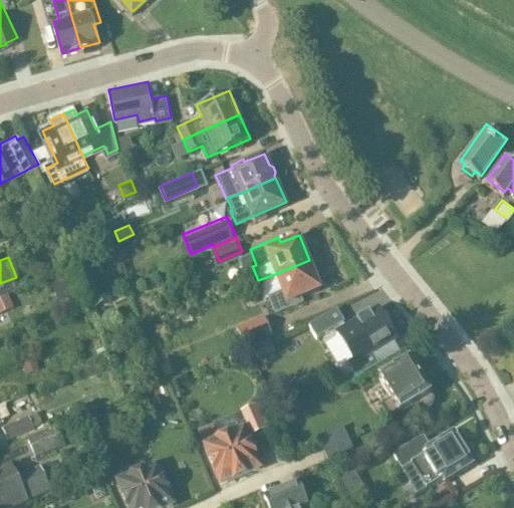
[(95,257),(79,264),(94,301),(111,293),(95,257)]
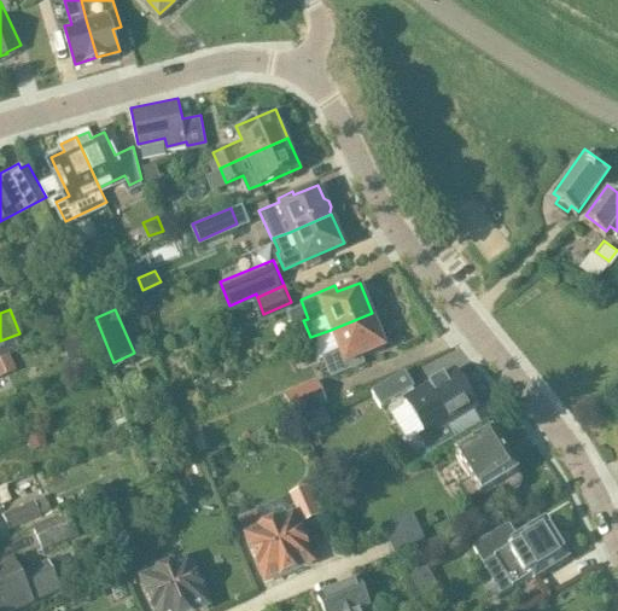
[(331,330),(310,337),(318,355),(324,353),(332,373),(365,360),(362,353),(384,343),(372,313),(331,330)]
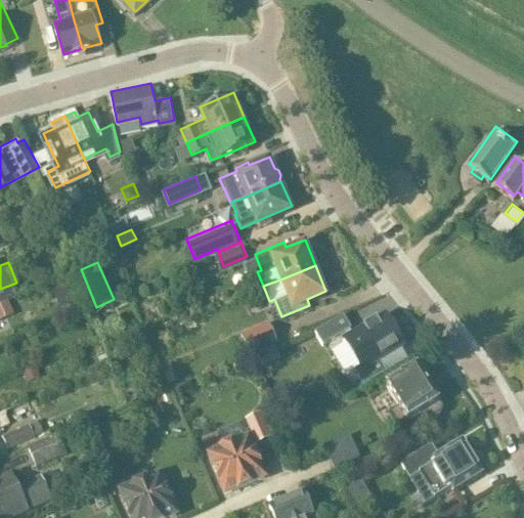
[(66,278),(53,284),(59,300),(73,295),(66,278)]
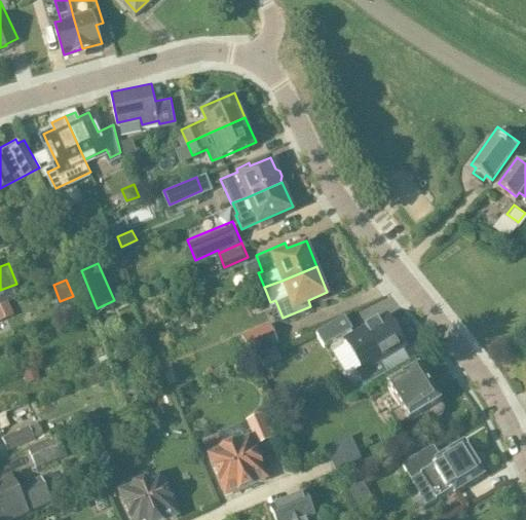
[(9,294),(0,298),(0,314),(15,308),(9,294)]
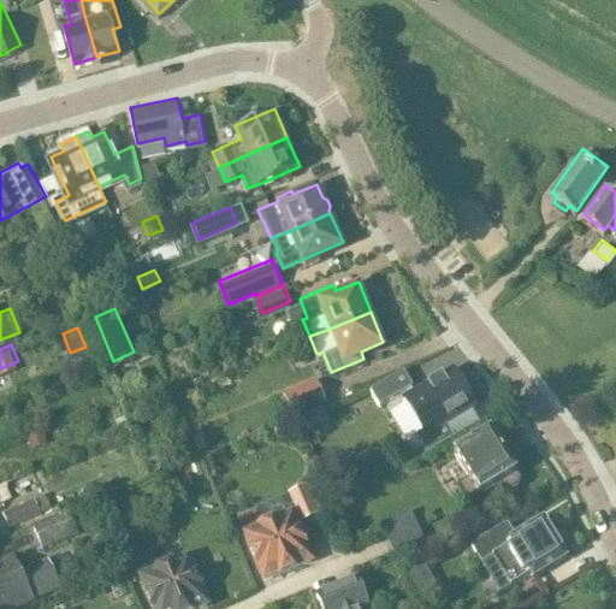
[(404,395),(424,425),(416,430),(428,448),(455,432),(448,419),(475,402),(452,365),(404,395)]
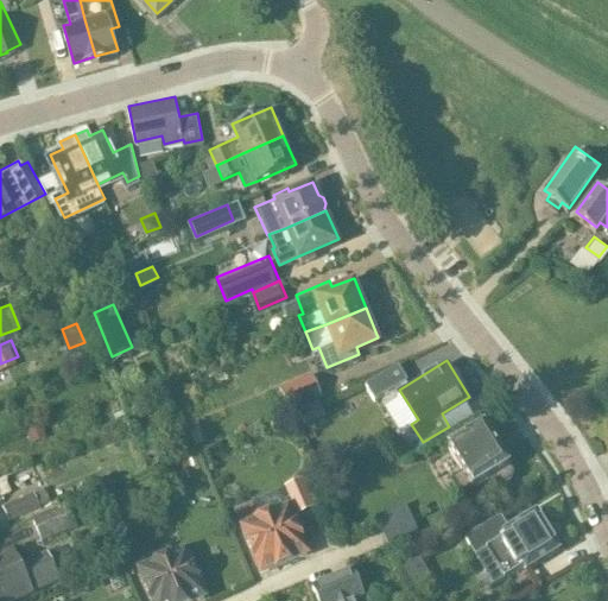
[(399,361),(366,381),(374,396),(407,375),(399,361)]
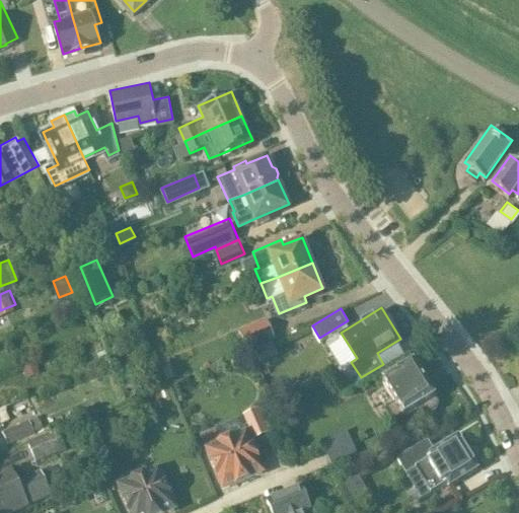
[(267,315),(238,327),(247,348),(275,336),(267,315)]
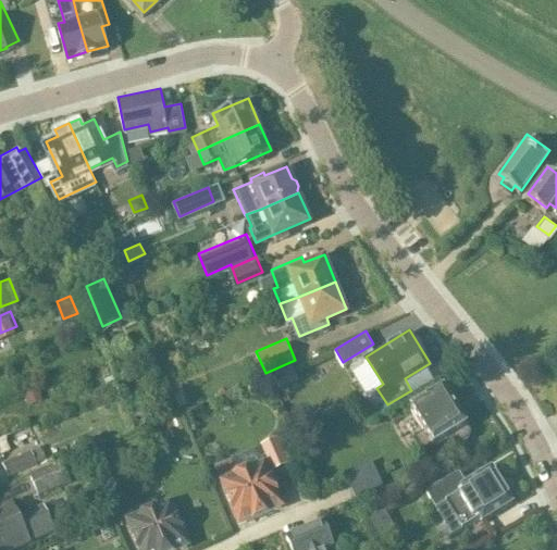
[(293,363),(276,369),(283,383),(299,376),(293,363)]
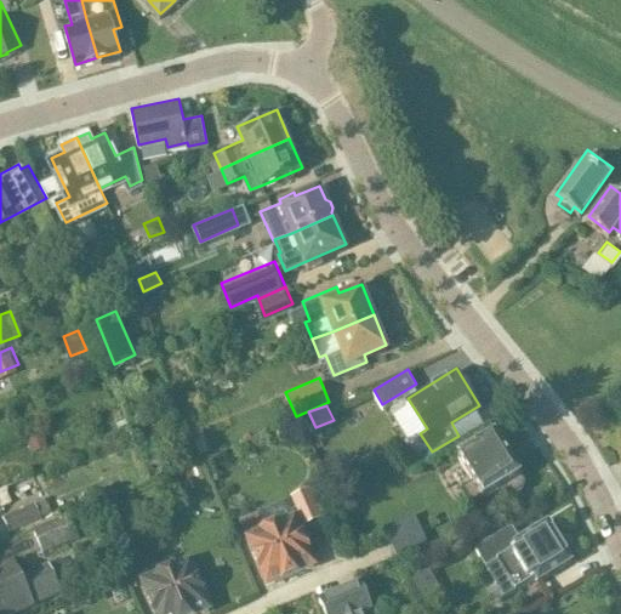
[(44,430),(28,436),(33,448),(49,442),(44,430)]
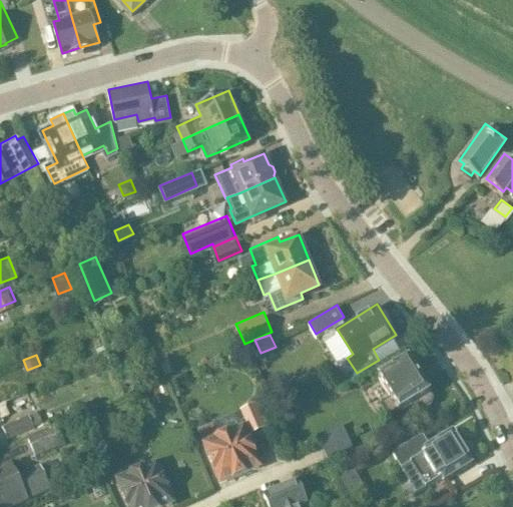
[(409,356),(378,374),(391,395),(381,401),(388,413),(398,407),(399,408),(414,399),(417,404),(424,405),(430,401),(432,396),(429,390),(417,370),(409,356)]
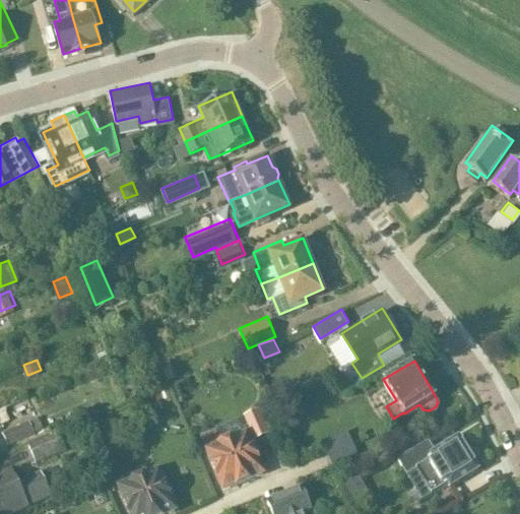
[(86,399),(75,403),(79,414),(90,410),(86,399)]
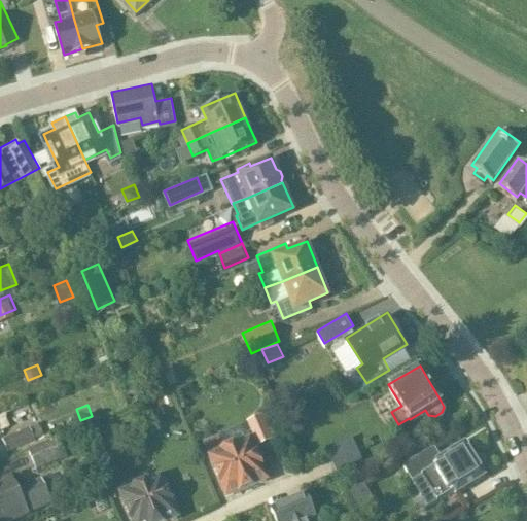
[(272,436),(261,412),(248,418),(258,442),(272,436)]
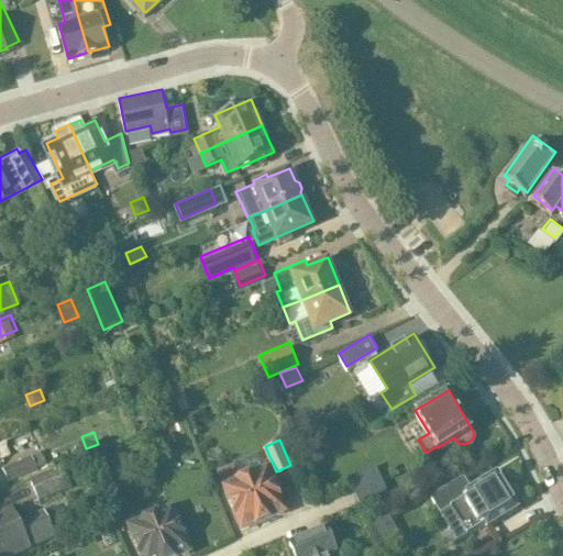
[(32,451),(2,464),(8,478),(37,465),(32,451)]
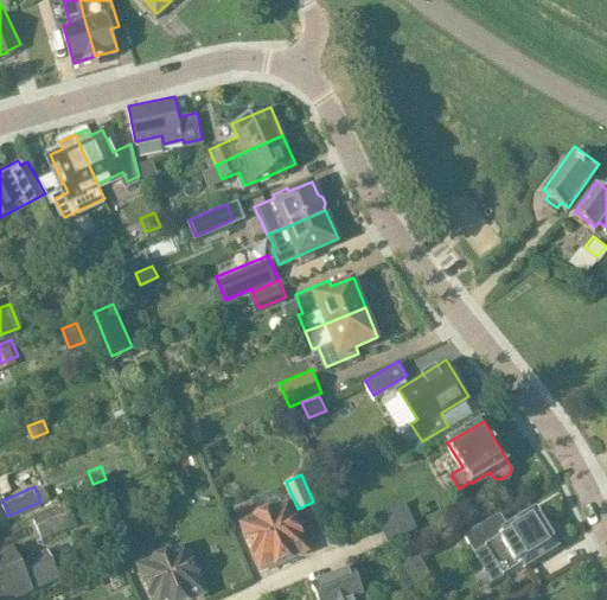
[(242,518),(241,518),(261,567),(307,547),(287,499),(259,511),(251,495),(235,502),(242,518)]
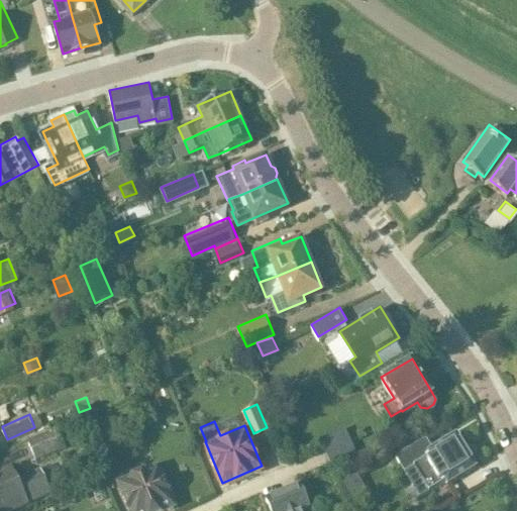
[(58,423),(28,435),(36,454),(66,442),(58,423)]
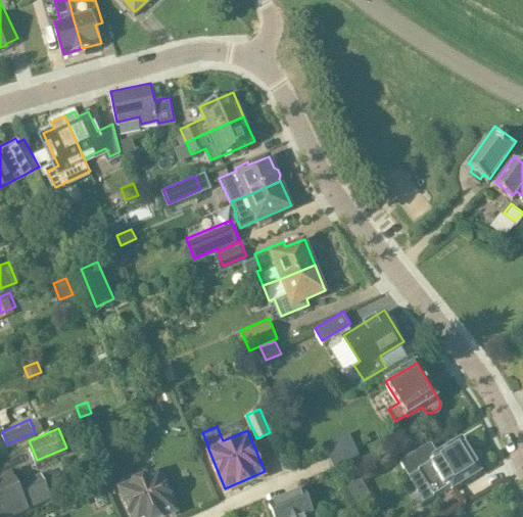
[(325,441),(329,451),(335,463),(359,453),(348,430),(325,441)]
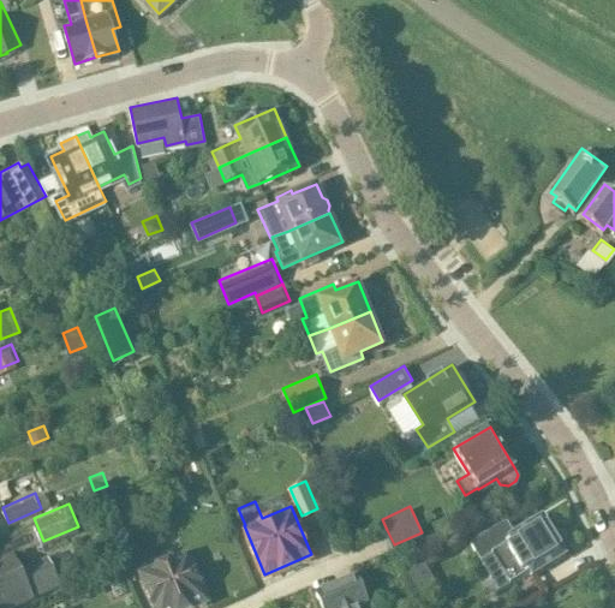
[(508,520),(471,543),(481,558),(494,549),(512,579),(530,567),(532,572),(566,552),(542,513),(514,530),(508,520)]
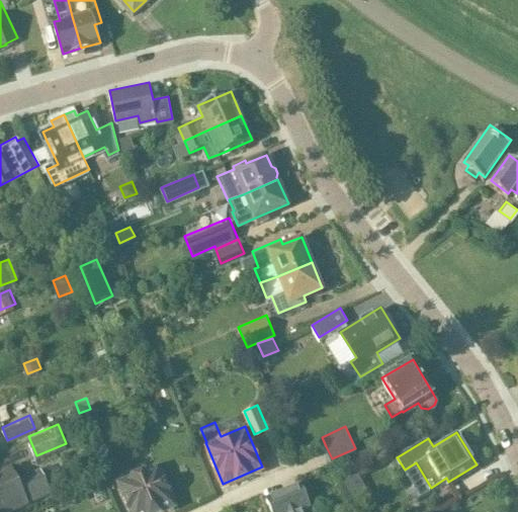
[(20,459),(0,468),(0,511),(4,511),(28,502),(51,490),(65,483),(54,460),(41,466),(40,465),(28,471),(26,467),(24,468),(20,459)]
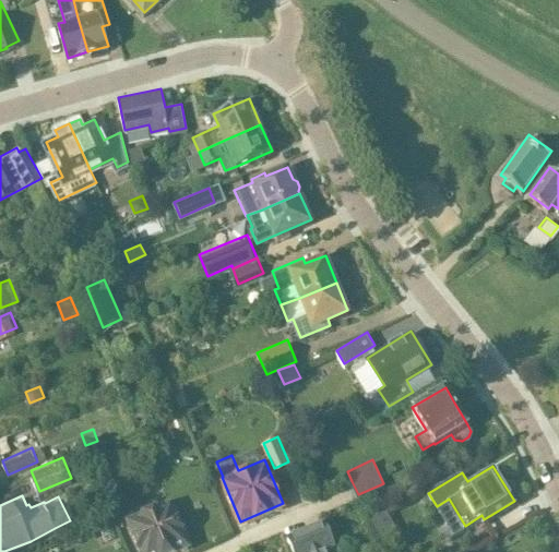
[(169,500),(127,517),(141,551),(166,551),(188,543),(169,500)]
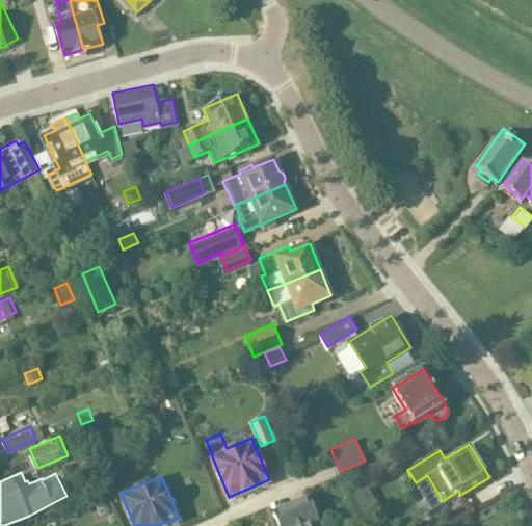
[(376,501),(367,484),(352,493),(362,509),(376,501)]
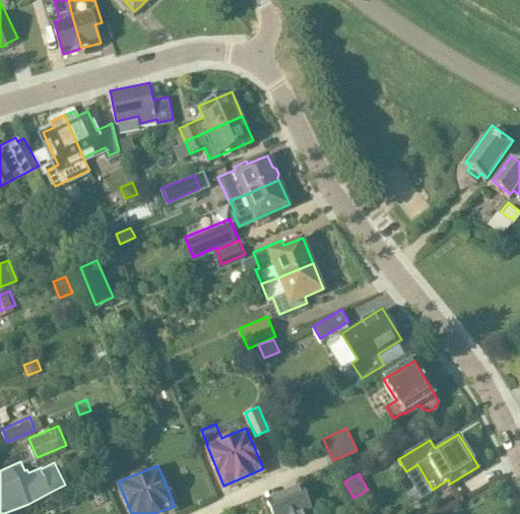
[(273,513),(306,513),(304,509),(311,506),(302,484),(267,498),(273,513)]
